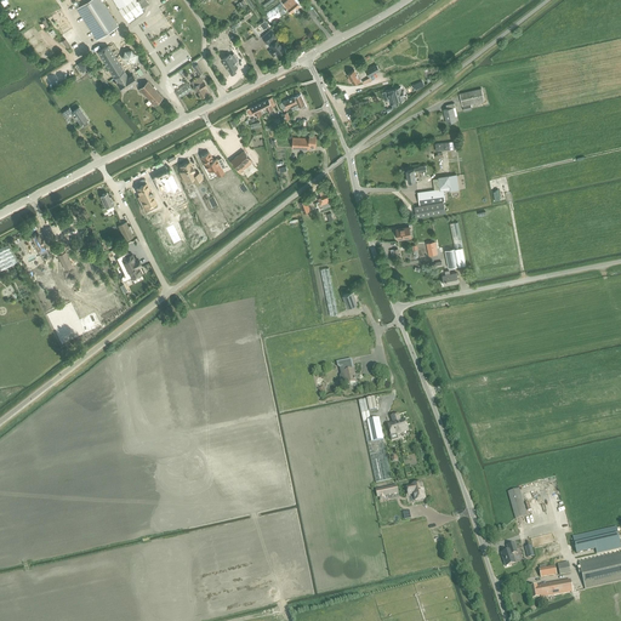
[(97,40),(119,27),(101,0),(89,0),(78,9),(97,40)]
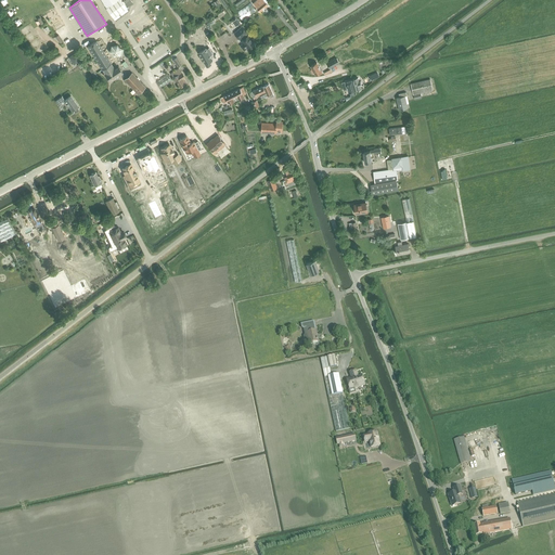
[(114,18),(127,9),(120,0),(118,0),(106,9),(114,18)]
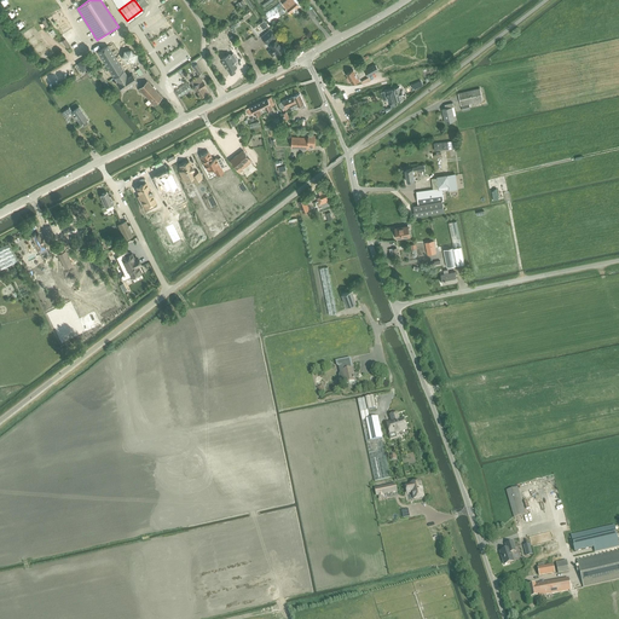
[(307,7),(310,5),(306,0),(306,1),(305,0),(285,0),(283,4),(290,13),(304,3),(307,7)]
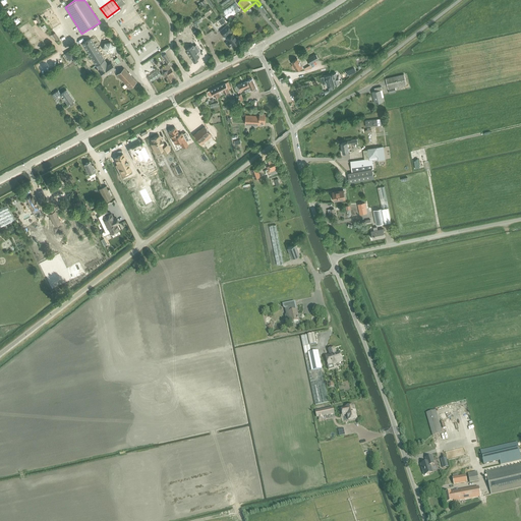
[(241,10),(235,2),(223,11),(228,19),(241,10)]
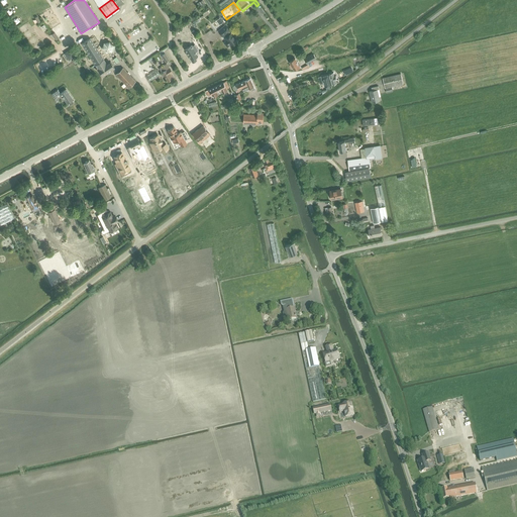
[(232,47),(238,41),(231,33),(231,34),(229,31),(230,30),(226,25),(219,31),(223,36),(226,34),(228,36),(225,38),(227,40),(224,43),(228,47),(230,44),(232,47)]
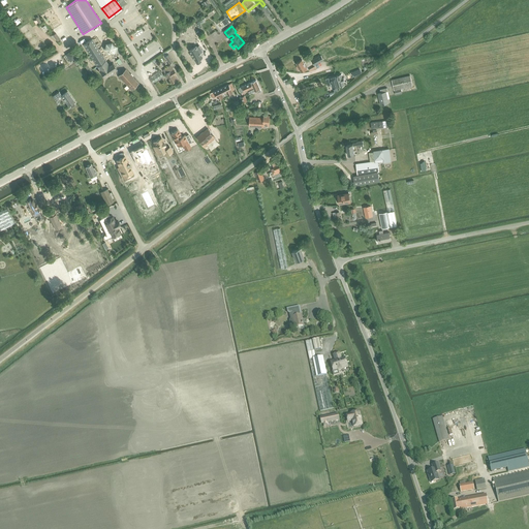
[(196,45),(189,51),(191,54),(190,55),(193,60),(194,59),(197,63),(201,61),(200,58),(203,57),(200,53),(203,51),(200,48),(205,45),(200,38),(195,40),(198,45),(196,47),(196,45)]
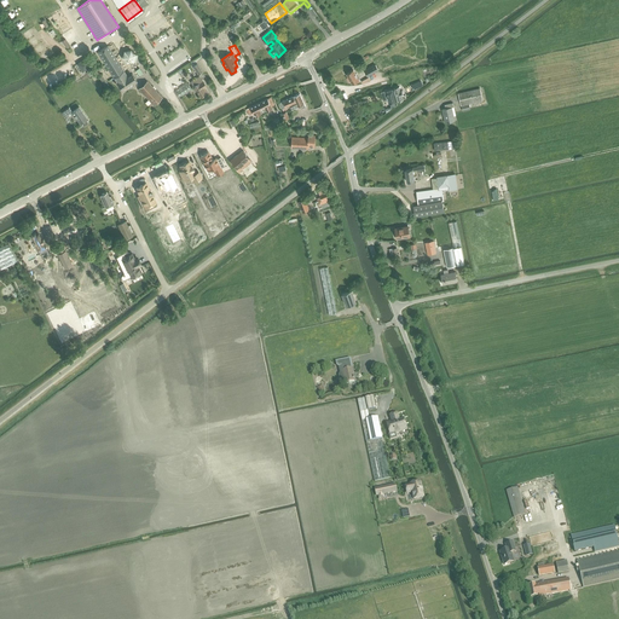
[(125,71),(108,46),(98,52),(115,79),(125,71)]
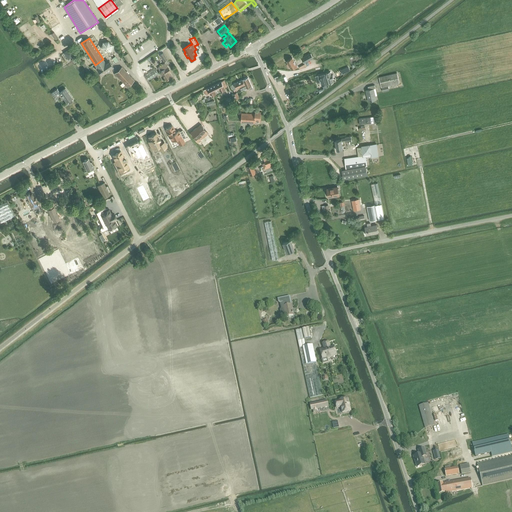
[(103,42),(101,47),(105,52),(111,51),(112,45),(108,41),(103,42)]
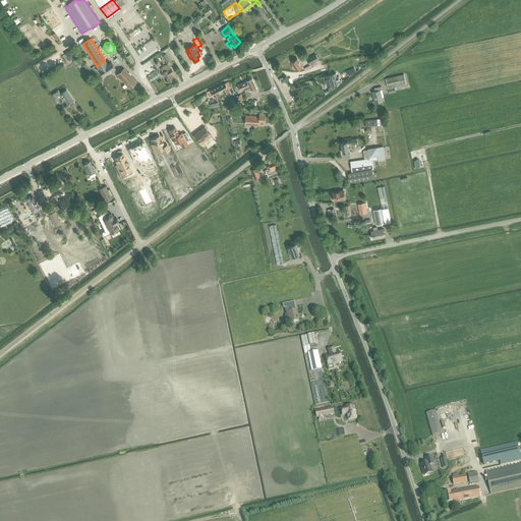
[(181,46),(176,49),(180,55),(185,52),(183,48),(189,44),(187,42),(181,45),(181,46)]
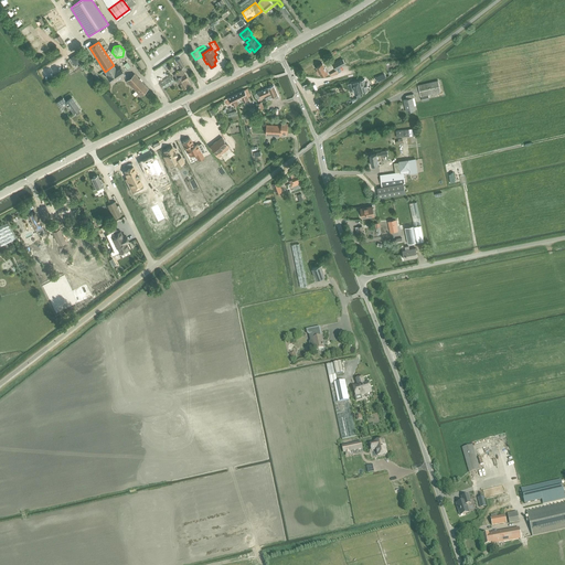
[(344,52),(347,57),(356,53),(354,48),(344,52)]
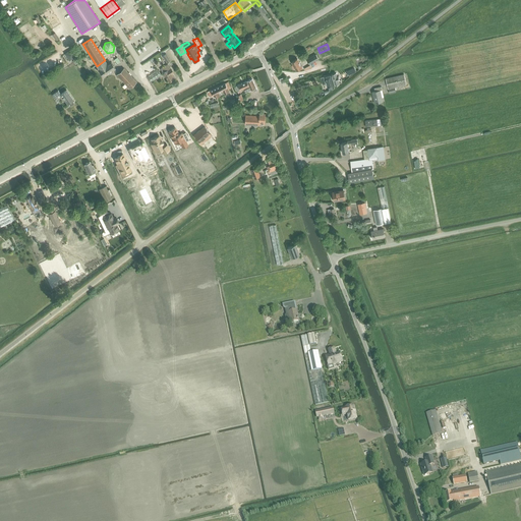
[(71,49),(65,54),(69,60),(76,56),(71,49)]
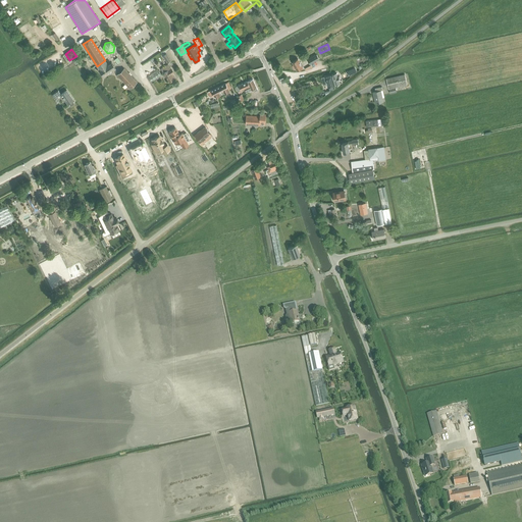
[(331,50),(322,54),(324,59),(333,54),(331,50)]
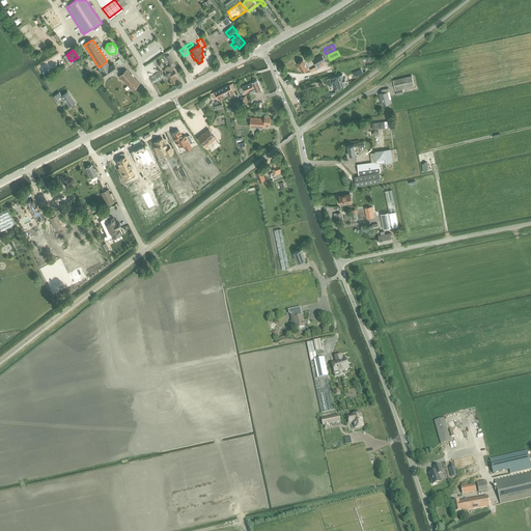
[(138,63),(133,56),(129,59),(134,66),(138,63)]
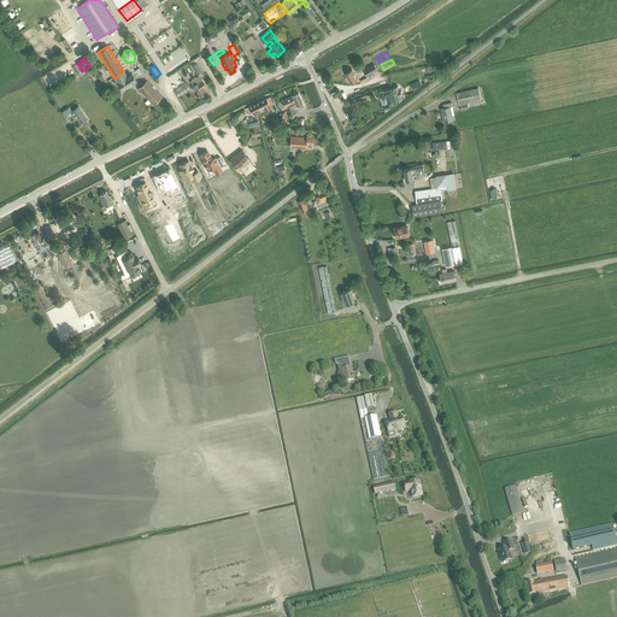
[(375,65),(364,71),(366,76),(377,70),(375,65)]
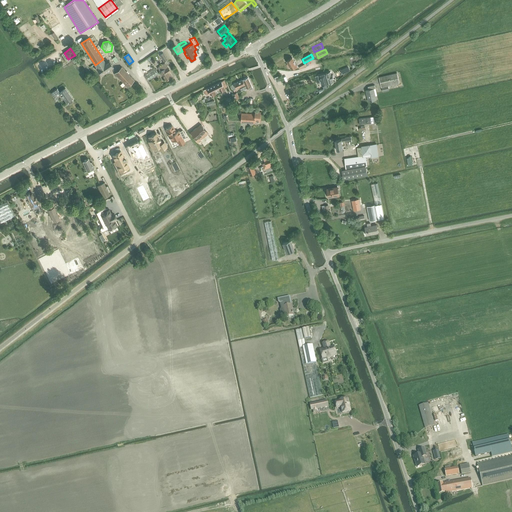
[(292,69),(297,66),(292,58),(287,61),(288,64),(287,64),(289,67),(290,67),(292,69)]
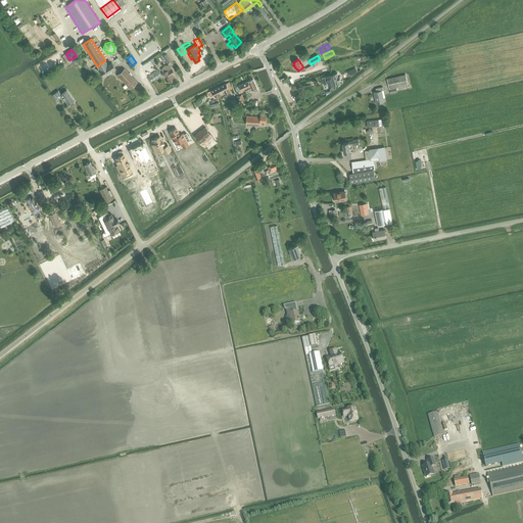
[(104,78),(116,68),(112,63),(110,65),(109,63),(108,64),(105,60),(97,66),(98,69),(99,70),(99,72),(100,73),(104,78)]
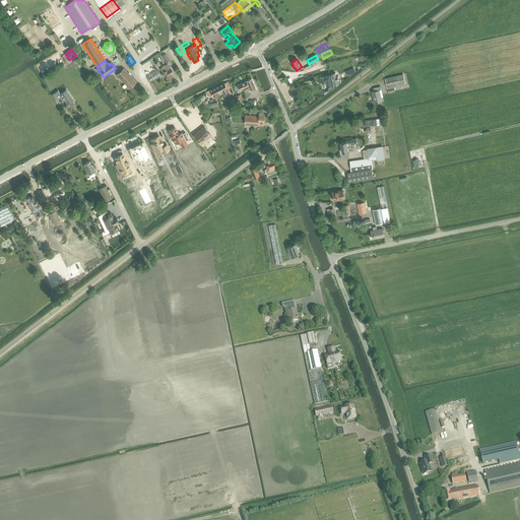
[(169,82),(175,78),(172,73),(174,72),(168,64),(159,69),(169,82)]
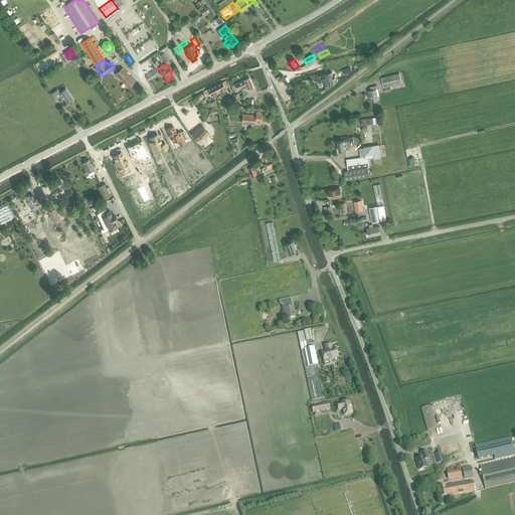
[(116,73),(124,82),(131,76),(123,67),(116,73)]
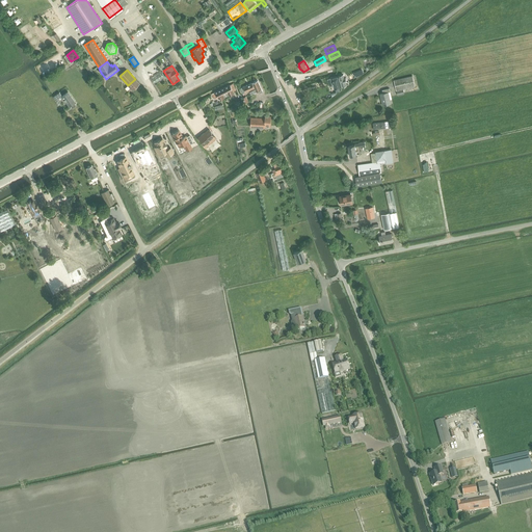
[(161,71),(151,78),(155,83),(160,80),(161,82),(162,81),(161,79),(162,78),(165,77),(161,71)]
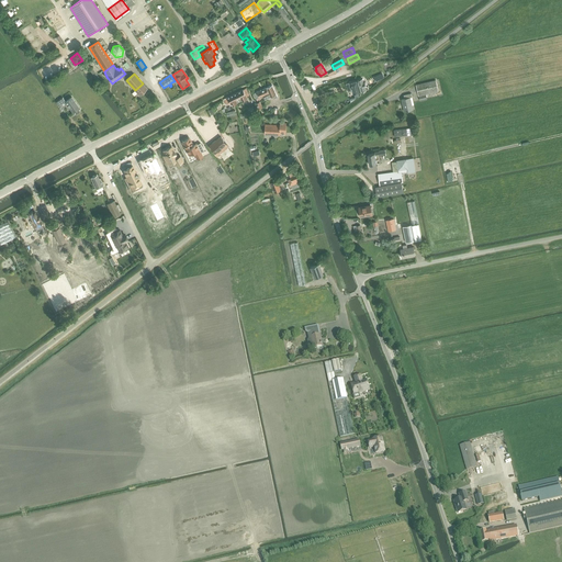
[(361,91),(367,90),(369,89),(368,87),(367,86),(366,82),(363,82),(362,79),(358,80),(360,88),(359,89),(360,91),(361,91)]
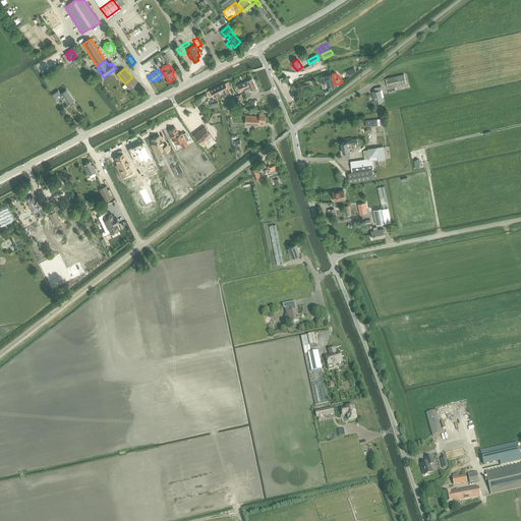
[(335,85),(335,84),(334,84),(333,82),(334,81),(332,74),(321,77),(324,84),(328,83),(329,88),(332,87),(335,85)]
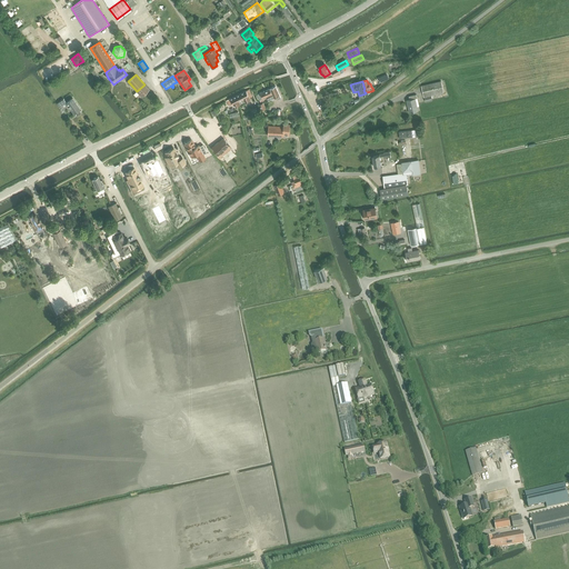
[(425,97),(443,92),(441,81),(421,86),(425,97)]
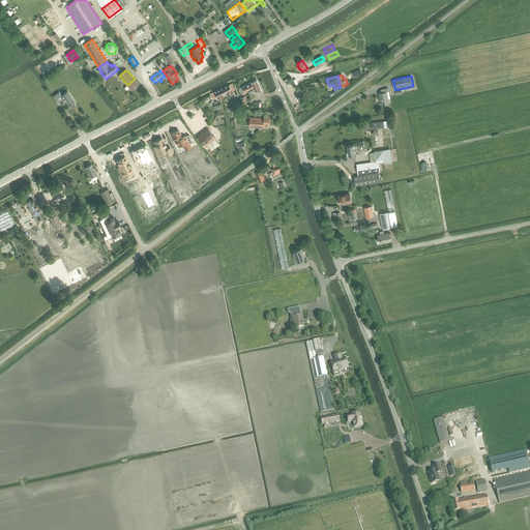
[(139,84),(135,79),(127,85),(124,88),(126,90),(129,88),(131,90),(139,84)]
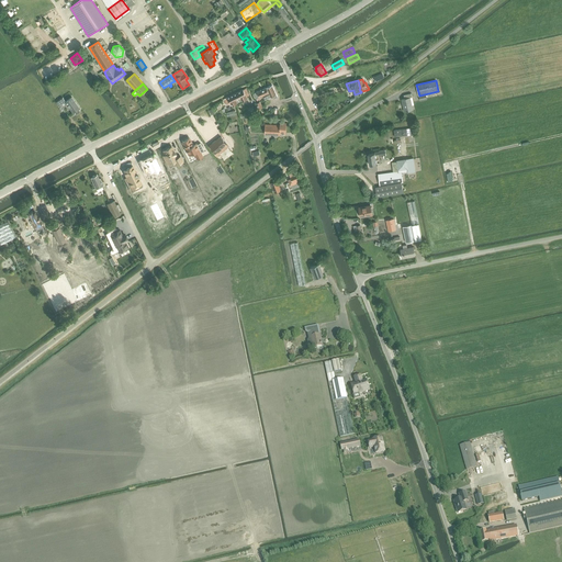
[(272,86),(267,88),(269,93),(269,94),(271,98),(272,97),(273,99),(278,98),(272,86)]
